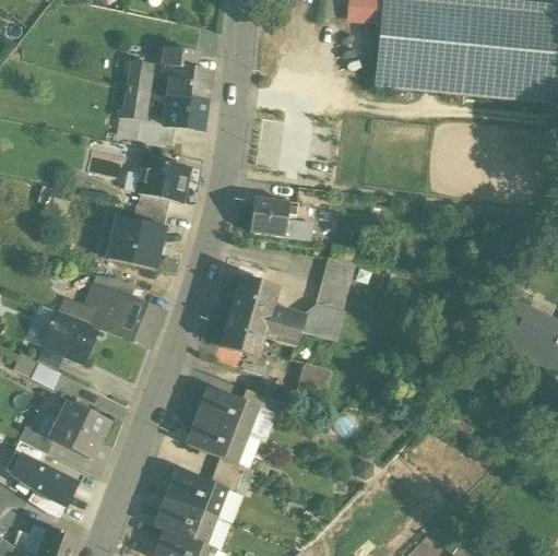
[(377,86),(556,104),(557,85),(557,0),(358,0),(357,13),(383,15),(377,86)]
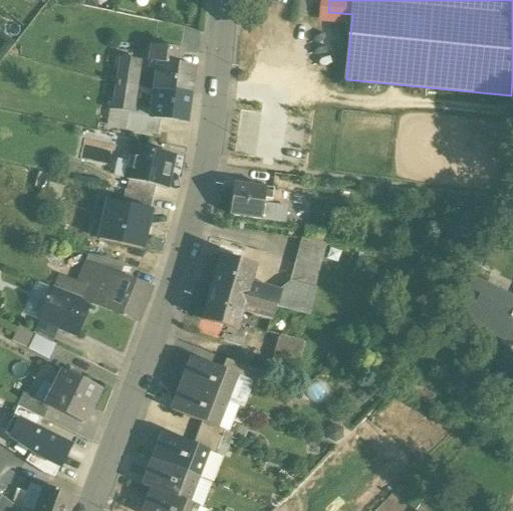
[(181,48),(153,44),(151,59),(159,61),(160,59),(179,62),(181,48)]
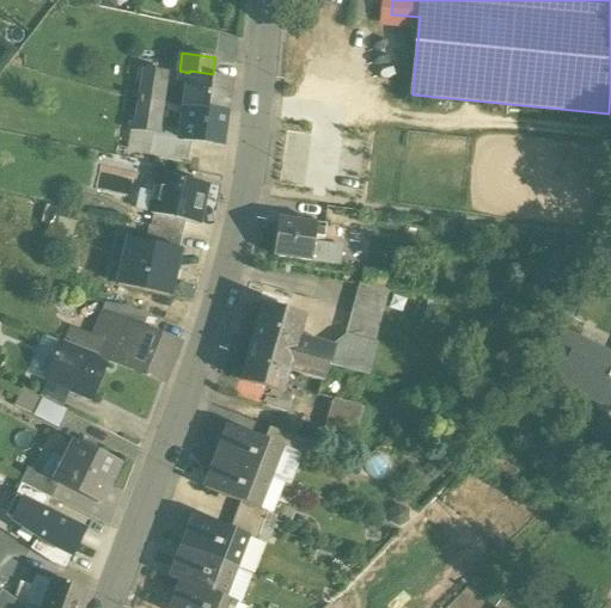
[(164,69),(139,66),(138,74),(142,74),(140,98),(159,100),(164,69)]
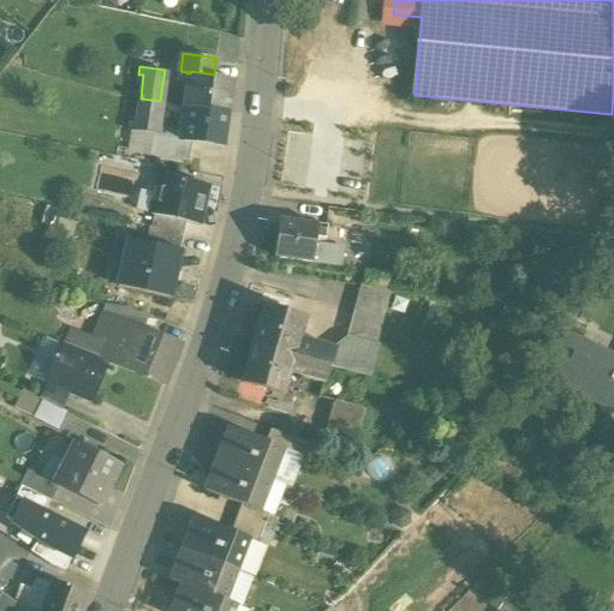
[(190,73),(180,71),(179,81),(189,82),(190,73)]
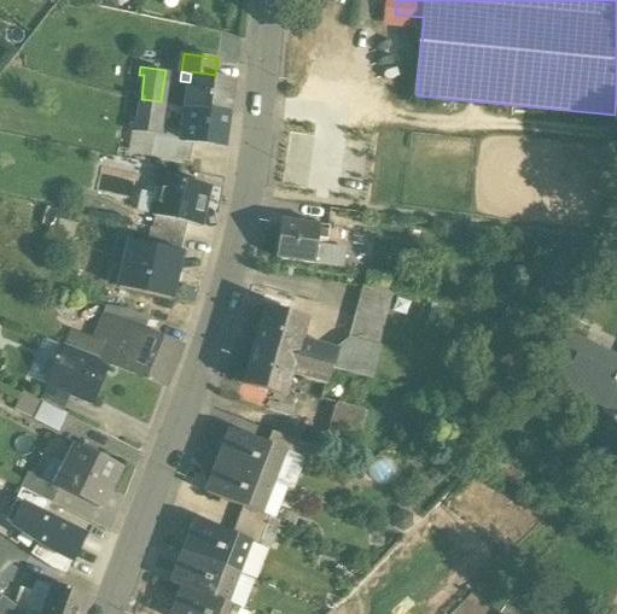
[(215,75),(192,71),(190,82),(187,105),(231,111),(236,77),(215,75)]
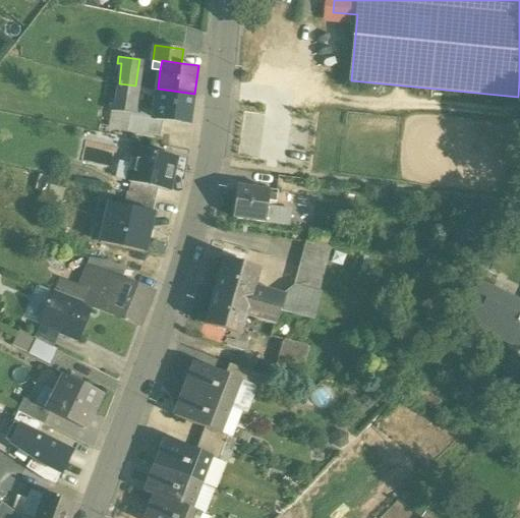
[(119,83),(116,104),(111,103),(110,109),(130,112),(131,113),(135,85),(119,83)]
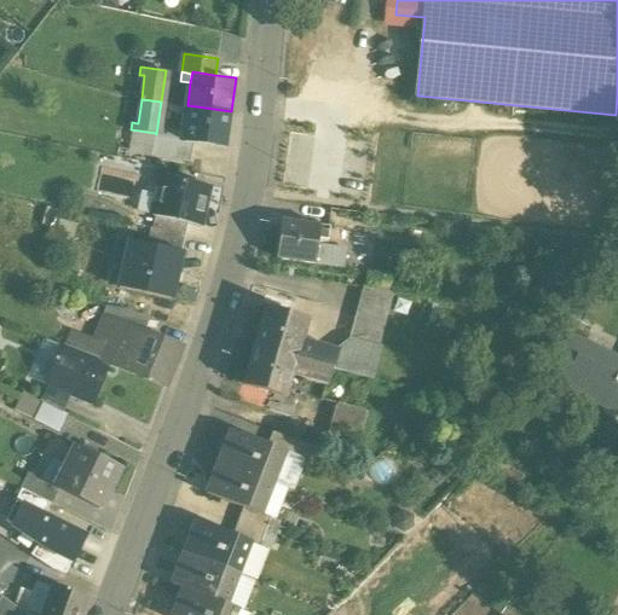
[(231,111),(188,105),(184,131),(183,138),(183,140),(194,141),(226,145),(231,111)]
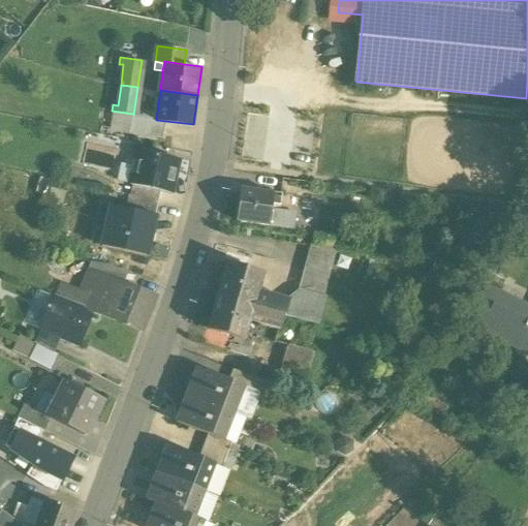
[(133,115),(132,114),(129,132),(162,136),(165,121),(156,120),(156,118),(133,115)]
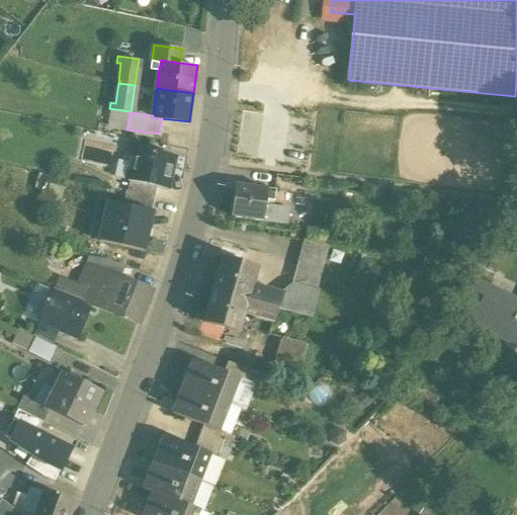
[(175,155),(136,147),(127,178),(134,179),(157,185),(168,187),(175,155)]
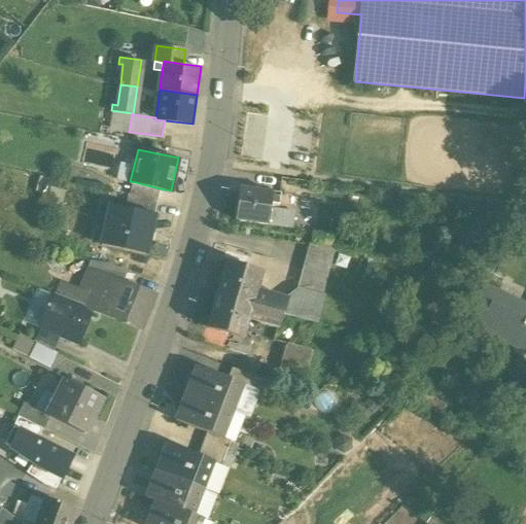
[(160,188),(136,182),(134,194),(158,200),(160,188)]
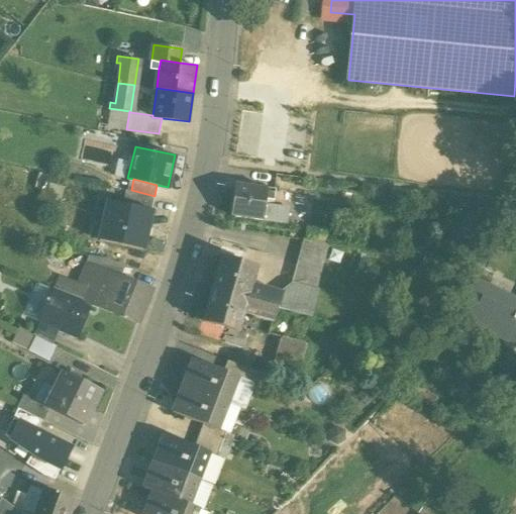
[(268,187),(235,183),(231,214),(263,218),(266,198),(268,187)]
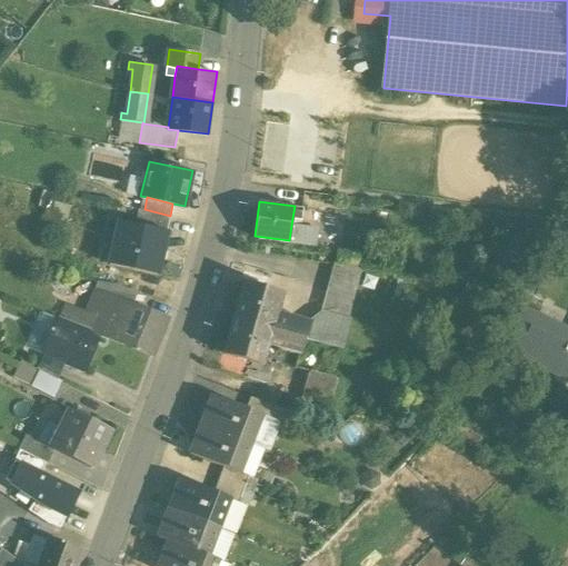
[(302,207),(295,206),(292,218),(301,219),(302,207)]
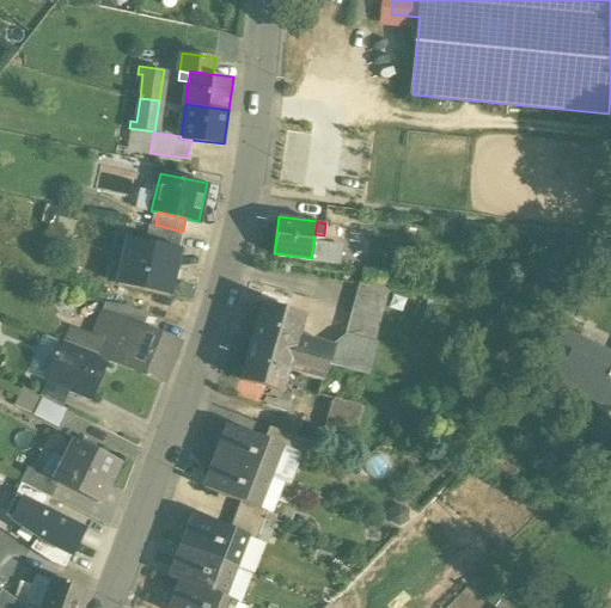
[(183,232),(156,225),(150,225),(146,240),(179,247),(183,232)]
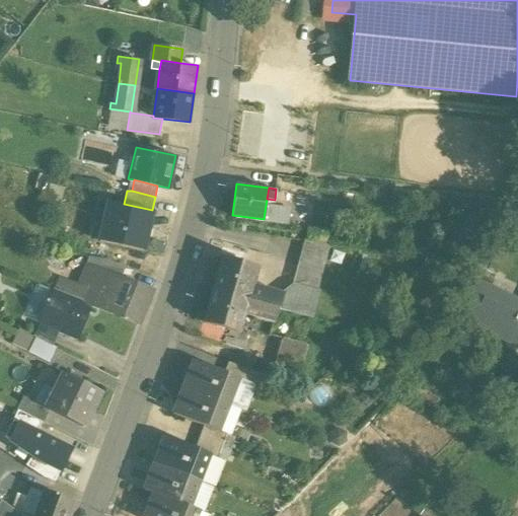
[(308,193),(292,191),(288,223),(304,225),(308,193)]
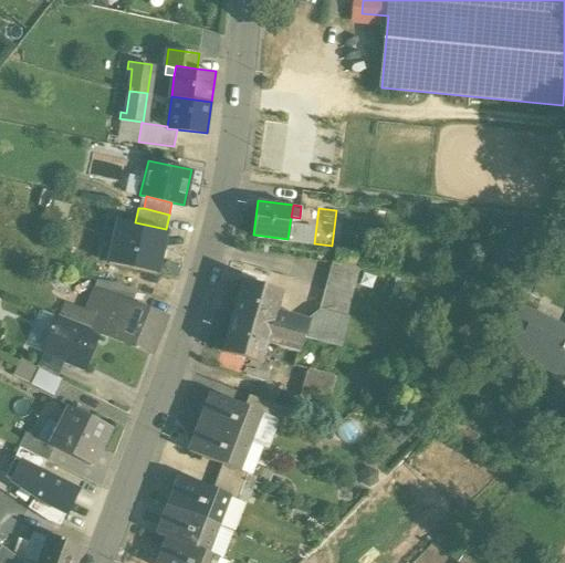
[(135,222),(119,219),(110,262),(156,273),(166,229),(135,222)]
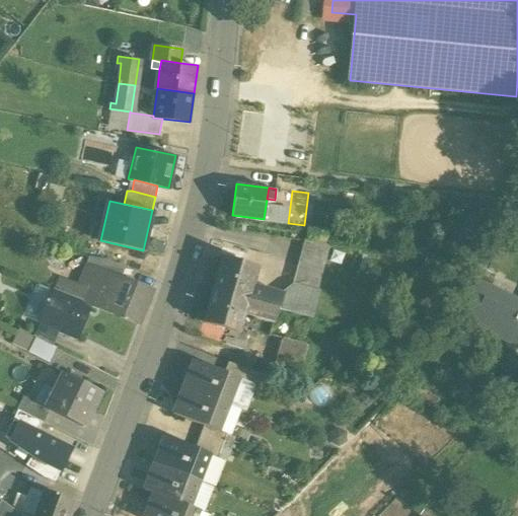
[(330,242),(305,239),(294,279),(318,285),(330,242)]
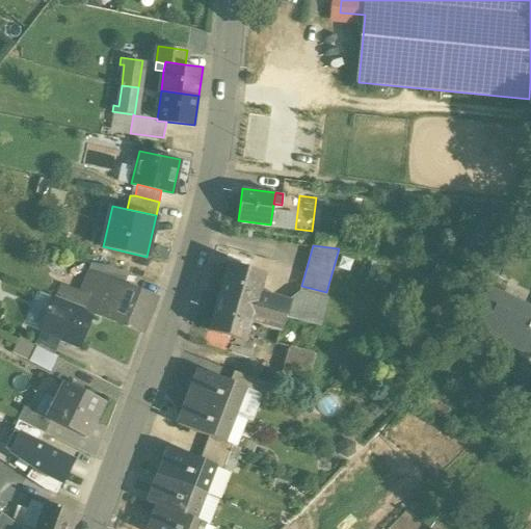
[(272,260),(233,248),(229,263),(263,272),(263,273),(268,275),(272,260)]
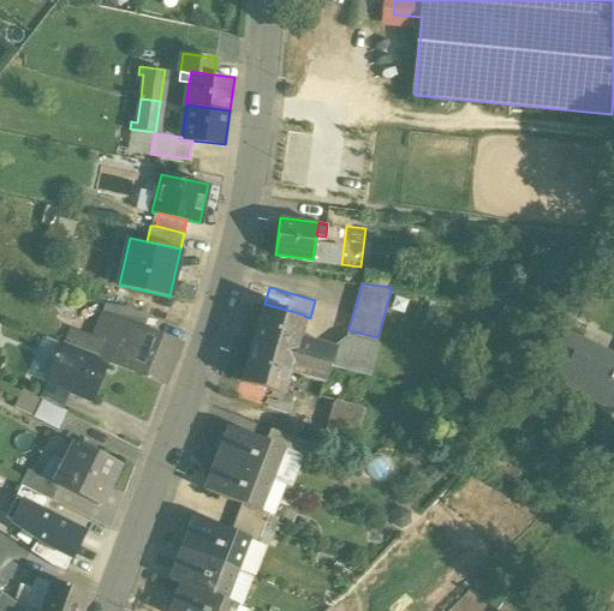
[(126,306),(109,303),(103,319),(121,327),(124,322),(143,329),(144,330),(149,315),(126,306)]
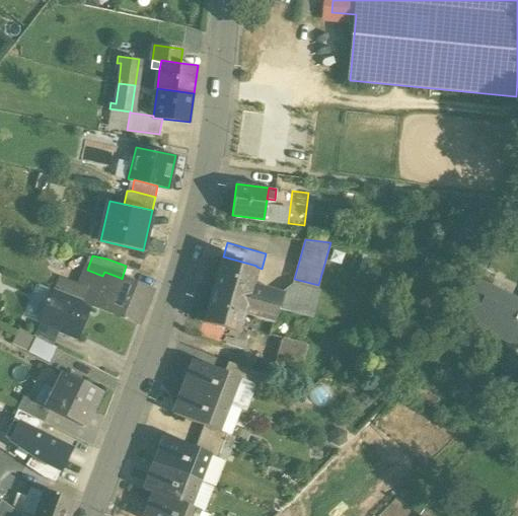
[(256,266),(223,256),(214,289),(278,307),(282,293),(263,288),(262,292),(250,289),(256,267),(256,266)]
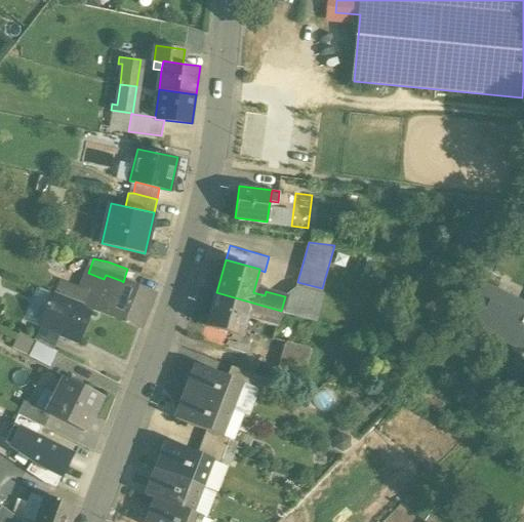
[(122,281),(106,275),(104,279),(98,292),(92,308),(93,308),(140,326),(154,292),(123,282),(122,281)]
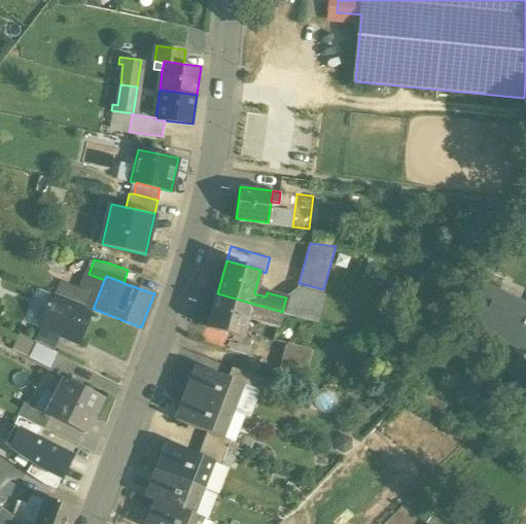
[(525,303),(484,284),(465,324),(525,352),(525,303)]
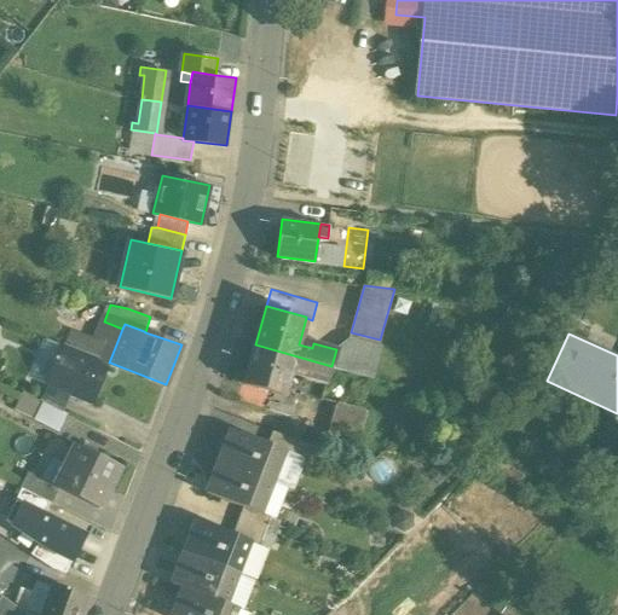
[(116,344),(97,337),(90,355),(109,363),(116,344)]
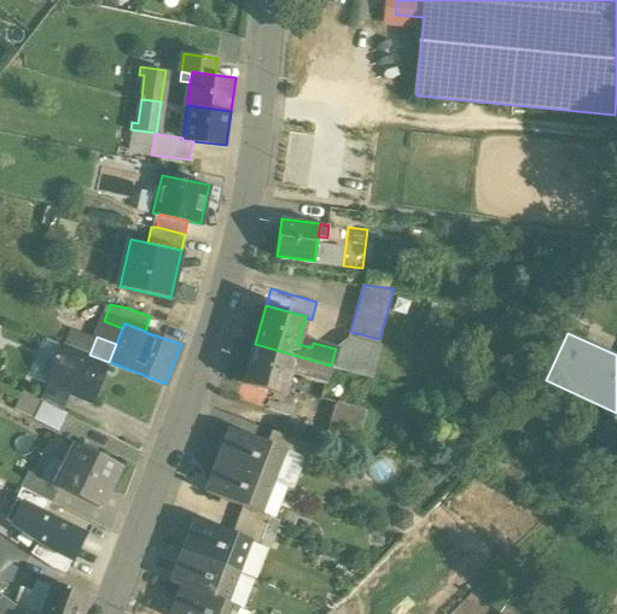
[(378,344),(349,337),(344,352),(373,361),(378,344)]
